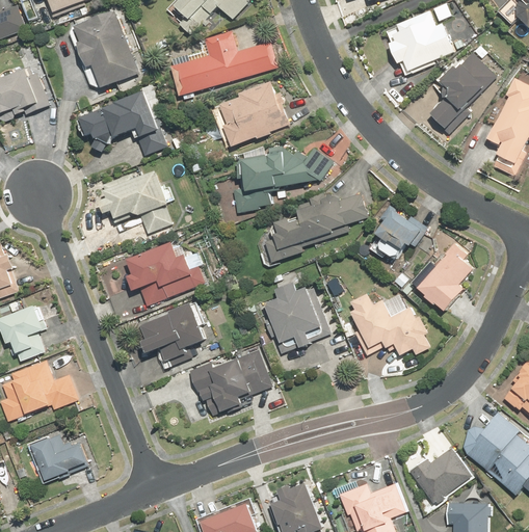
[(48,0),(52,10),(83,0),(48,0)]
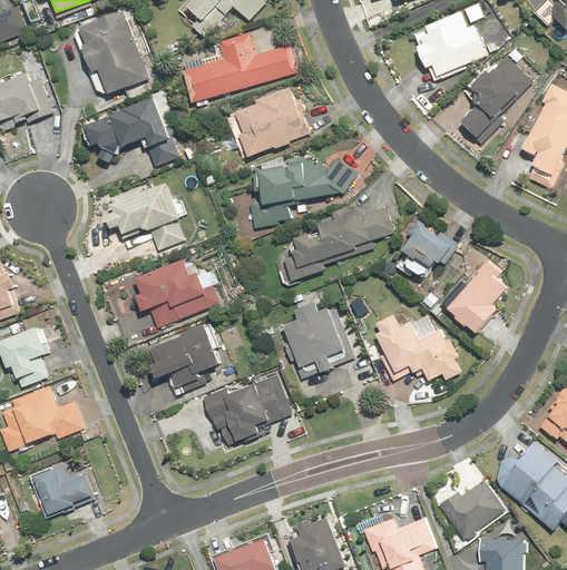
[(183,0),(175,10),(205,37),(233,7),(248,21),(266,2),(263,0),(183,0)]
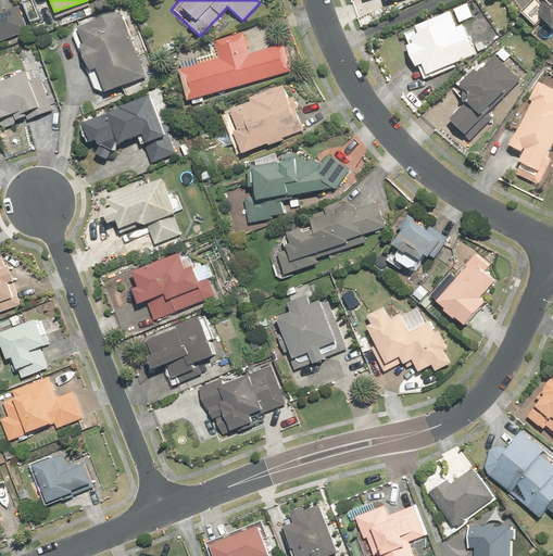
[(540,19),(552,30),(552,0),(530,0),(519,13),(533,26),(540,19)]
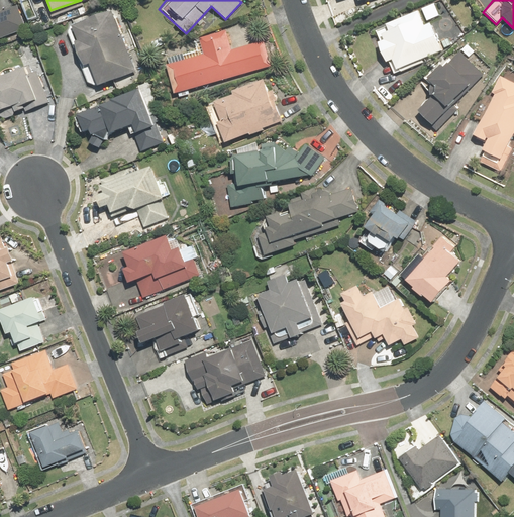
[(0,38),(24,29),(15,5),(0,10),(0,38)]
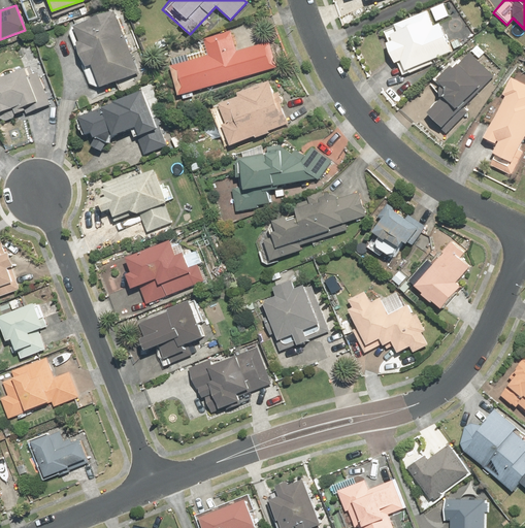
[(96,89),(137,72),(113,10),(71,26),(96,89)]
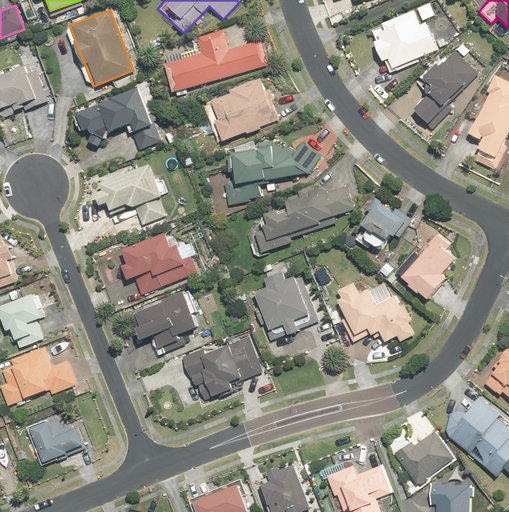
[(412,11),(371,28),(388,70),(436,50),(424,23),(418,26),(412,11)]
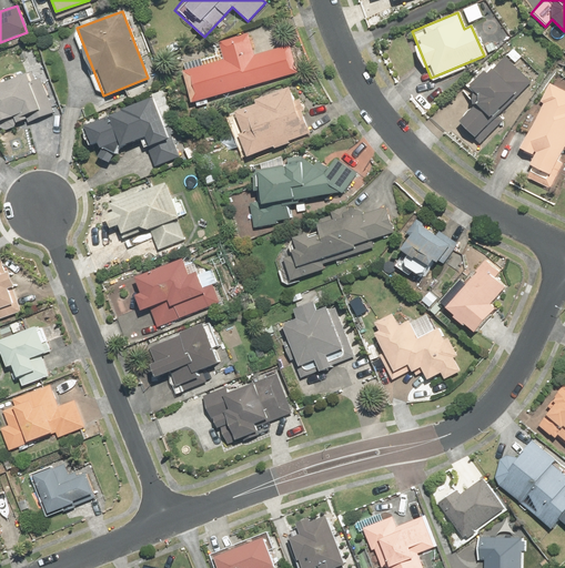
[(181,71),(190,102),(296,72),(289,44),(252,54),(246,32),(217,41),(222,59),(181,71)]
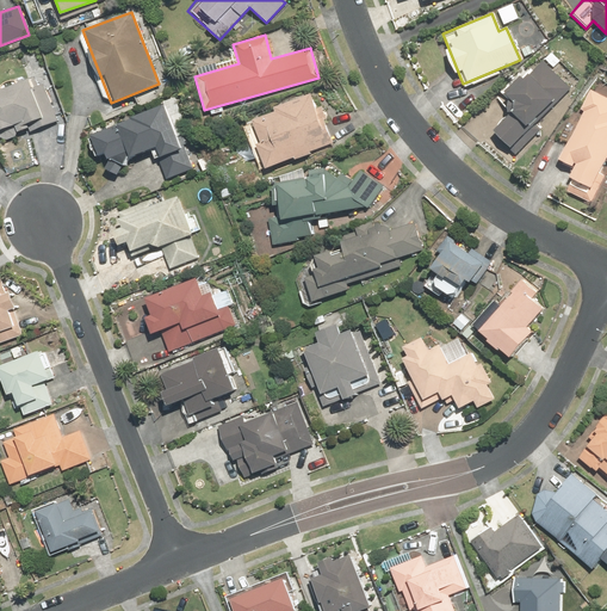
[(493,131),(515,154),(538,130),(533,125),(568,90),(539,60),(499,100),(512,113),(493,131)]
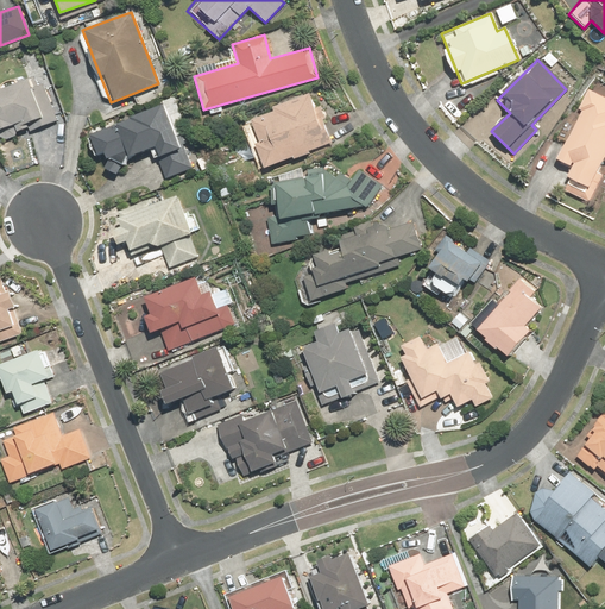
[(0,137),(5,139),(56,120),(42,83),(31,87),(27,77),(1,88),(0,86),(0,137)]
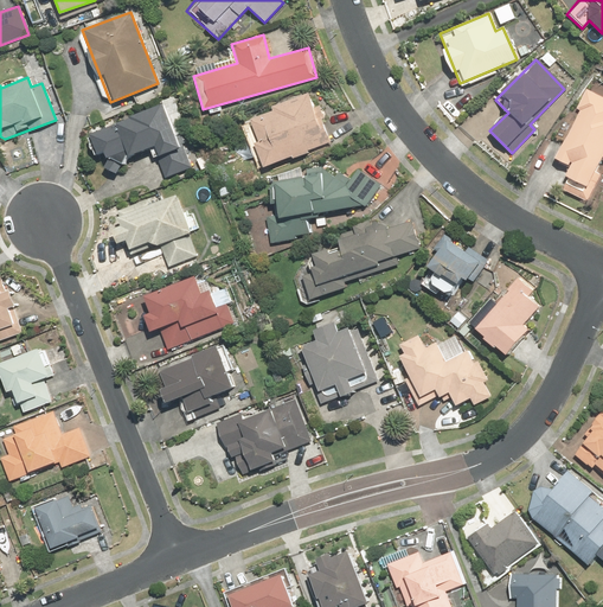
[(564,178),(587,189),(602,154),(602,97),(585,90),(552,159),(569,167),(564,178)]
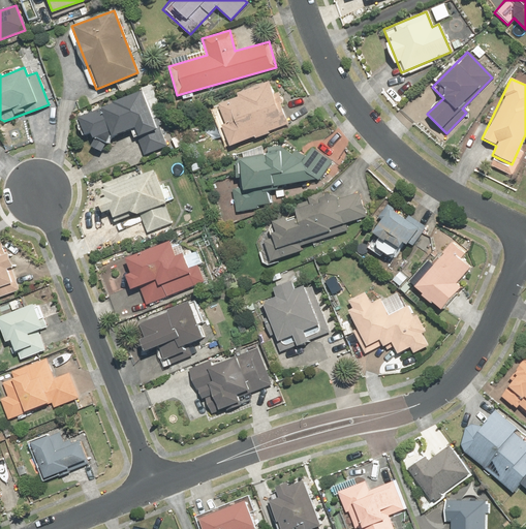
[(271,82),(209,106),(225,147),(287,121),(271,82)]
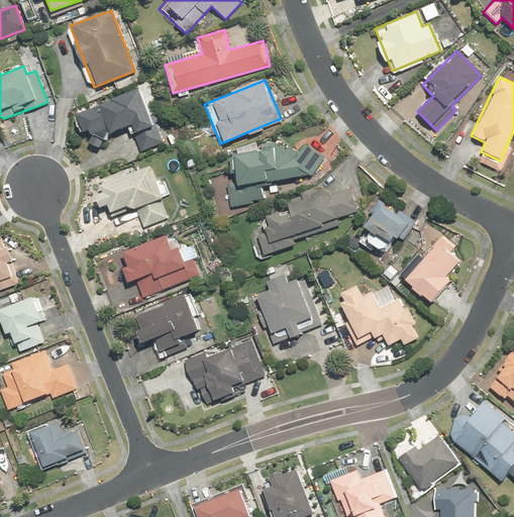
[(138,89),(76,114),(85,136),(108,127),(110,132),(128,125),(138,151),(161,143),(138,89)]
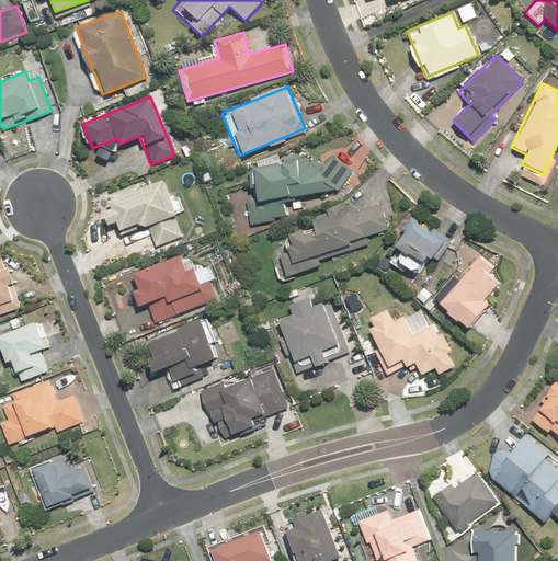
[(331,156),(325,165),(312,158),(309,162),(296,155),(282,157),(283,162),(247,168),(252,199),(245,201),(249,225),(285,219),(282,197),(338,190),(351,170),(331,156)]
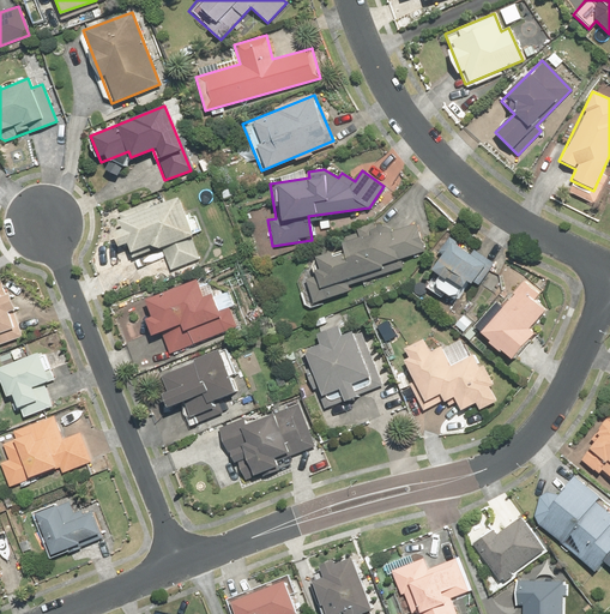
[(176,197),(118,218),(121,228),(113,232),(119,246),(127,242),(132,258),(159,247),(168,270),(199,258),(176,197)]
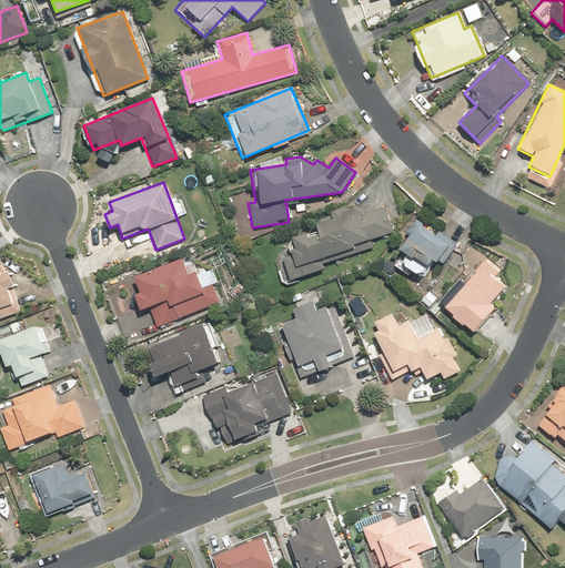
[(282,257),(289,280),(324,269),(322,262),(372,246),(370,240),(393,232),(384,206),(364,213),(346,204),(330,210),(333,219),(316,224),(318,227),(286,237),(291,254),(282,257)]
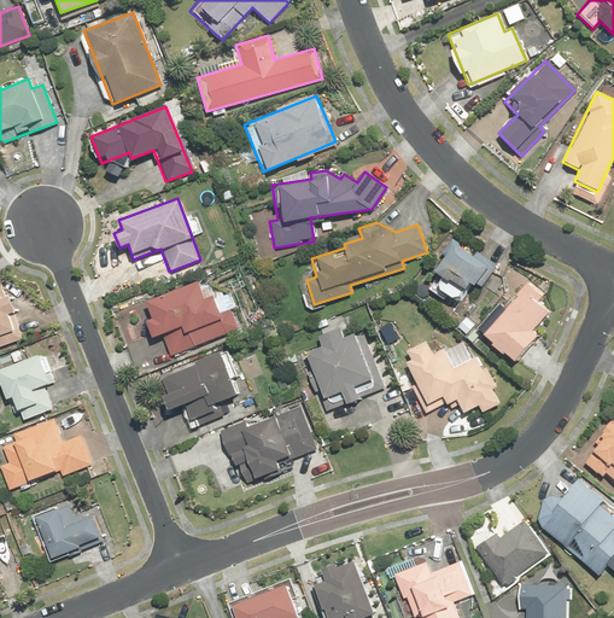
[(456,238),(436,270),(467,290),(472,281),(480,286),(495,263),(456,238)]
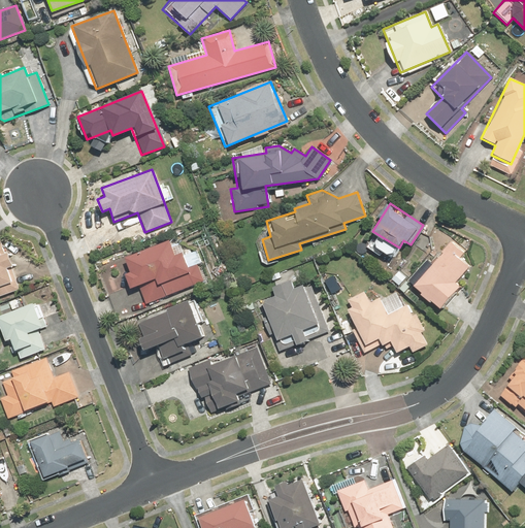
[(0,294),(18,289),(2,239),(0,239),(0,294)]
